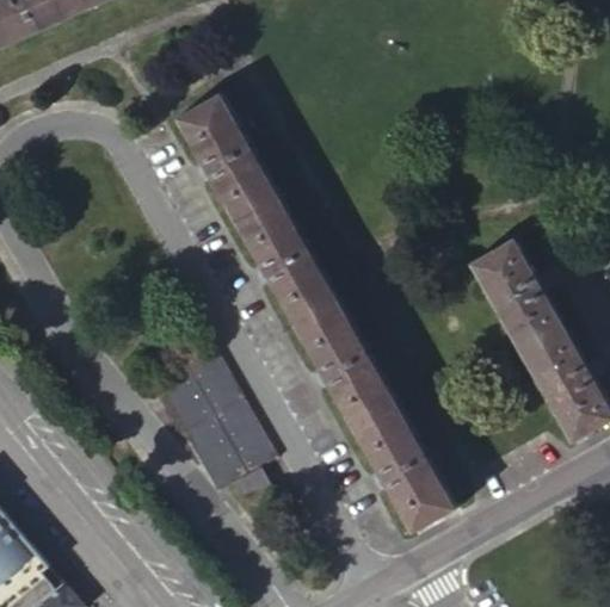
[(0,50),(111,0),(0,0),(0,50)]
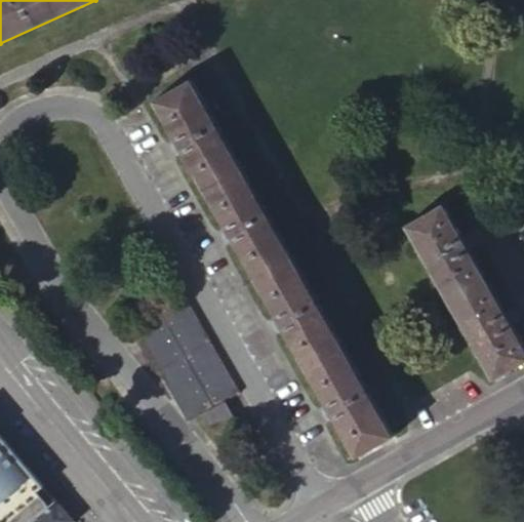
[(222,139),(190,83),(153,104),(184,157),(177,161),(180,166),(184,171),(190,168),(234,245),(228,249),(231,255),(234,261),(240,256),(278,322),(272,326),(275,332),(277,336),(284,332),(308,374),(326,406),(319,410),(323,417),(326,424),(333,418),(355,457),(391,437),(361,386),(338,345),(287,255),(241,174),(222,139)]
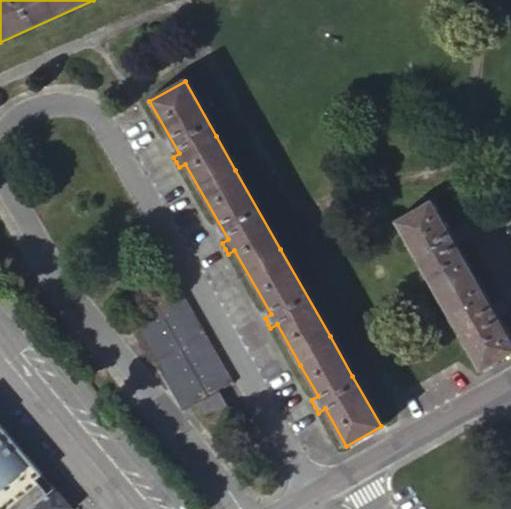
[(448,231),(430,200),(393,221),(433,290),(479,370),(510,352),(510,343),(496,318),(503,314),(499,307),(497,302),(490,306),(453,243),(461,239),(458,233),(455,228),(448,231)]
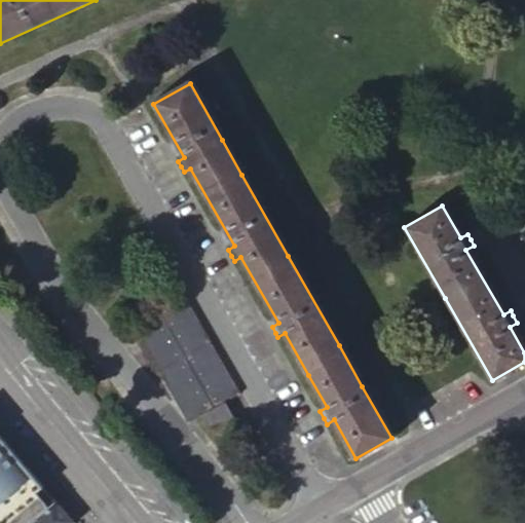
[(223,404),(237,396),(231,385),(181,296),(132,324),(189,424),(193,422),(201,416),(223,404)]
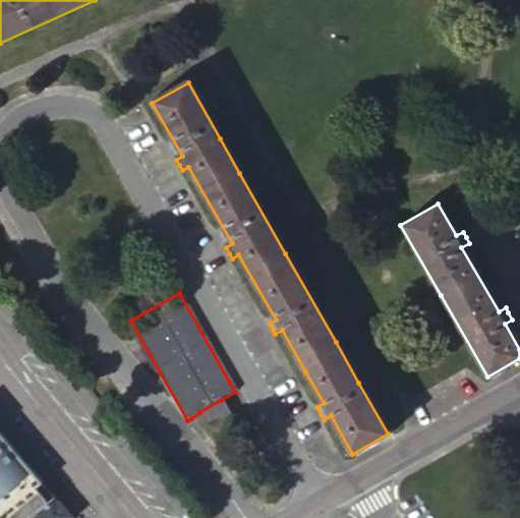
[(232,418),(221,400),(199,412),(211,430),(232,418)]
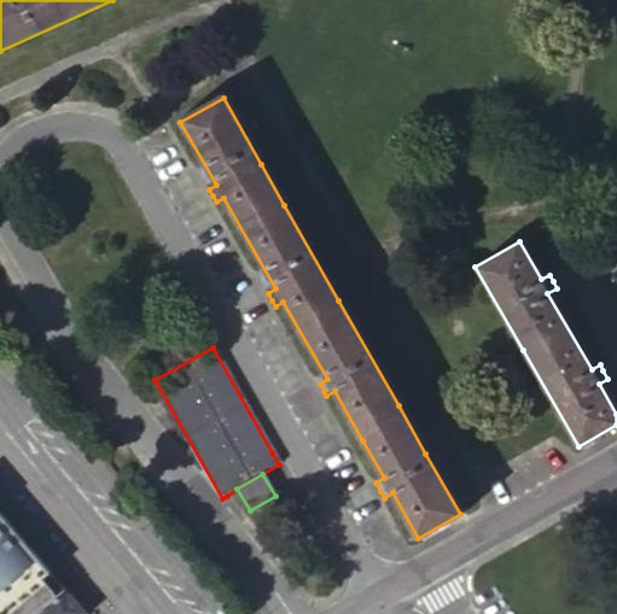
[(31,613),(41,607),(64,590),(63,590),(56,595),(42,579),(48,574),(34,557),(29,562),(7,537),(12,531),(0,516),(0,613),(31,613)]
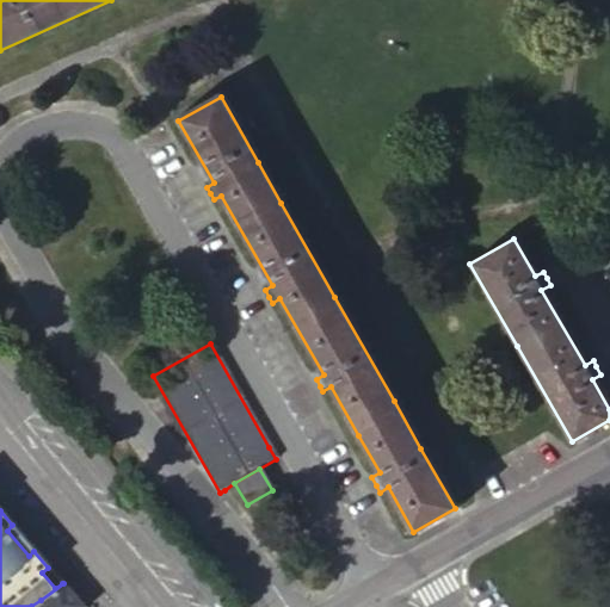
[(34,551),(12,525),(7,531),(29,556),(34,551)]
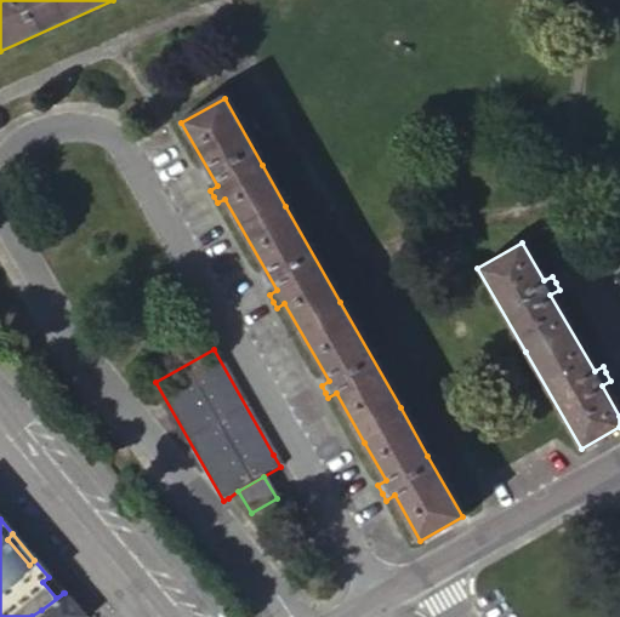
[(49,577),(43,582),(56,598),(63,593),(49,577)]
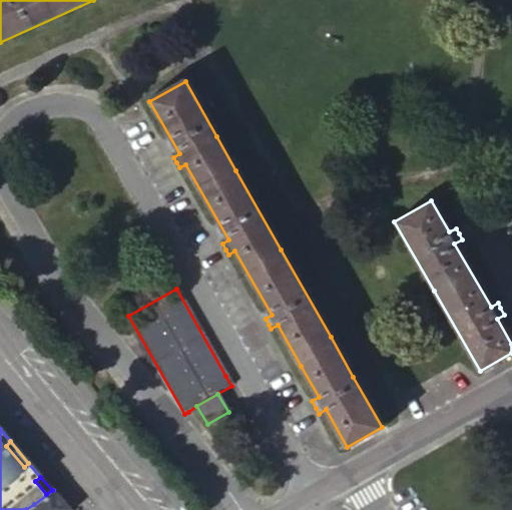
[(68,509),(53,490),(34,504),(38,509),(68,509)]
